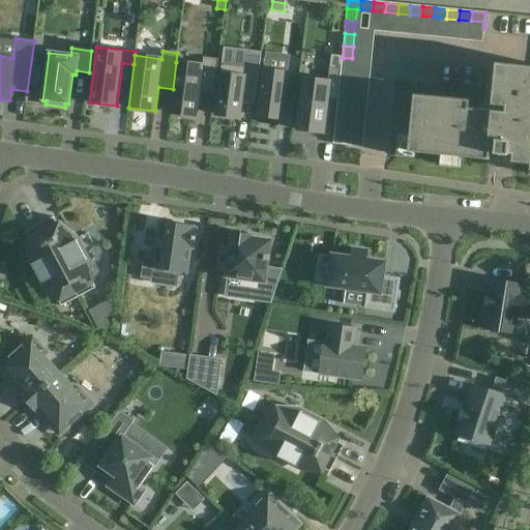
[(176,62),(170,113),(197,116),(200,92),(214,93),(218,59),(204,58),(203,65),(176,62)]
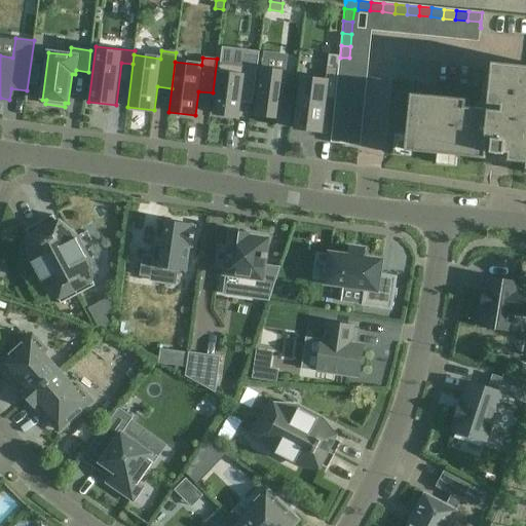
[(338,70),(348,70),(349,58),(340,58),(338,70)]
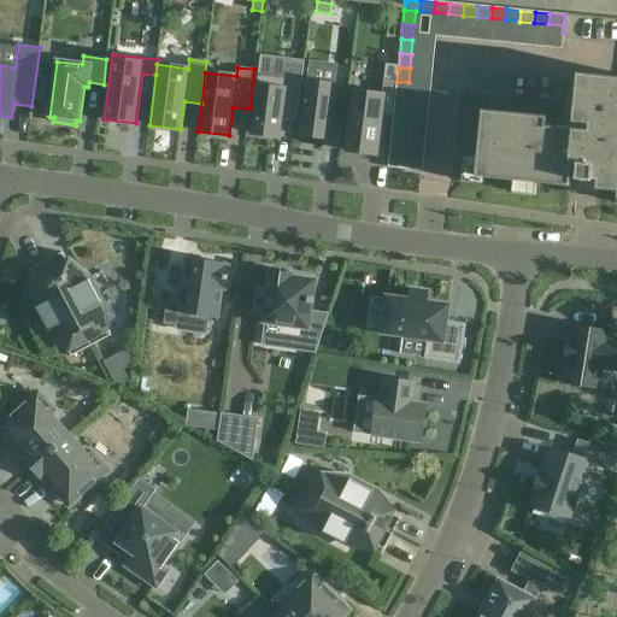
[(259,74),(251,134),(280,137),(287,78),(259,74)]
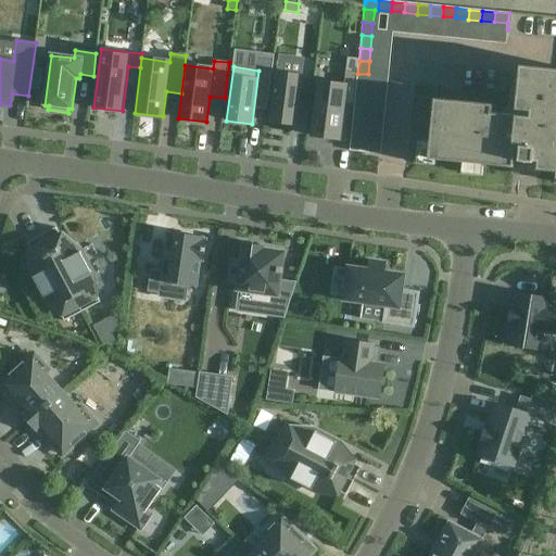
[(555,70),(520,66),(516,111),(532,112),(531,118),(518,117),(518,116),(492,114),(493,105),(434,100),(431,142),(429,160),(438,160),(463,163),(483,165),(514,168),(513,174),(538,177),(539,171),(546,171),(555,172),(555,70)]
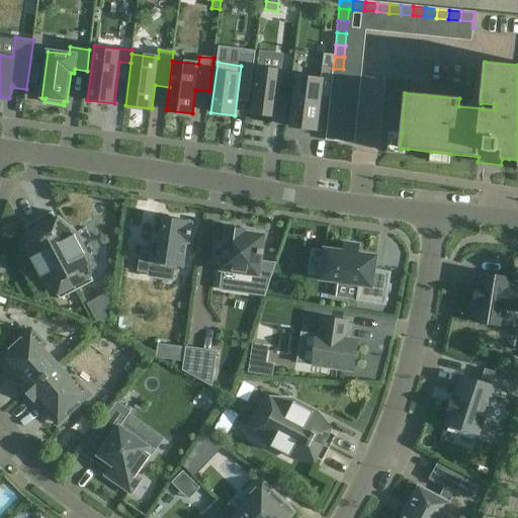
[(254,67),(246,66),(244,78),(252,79),(254,67)]
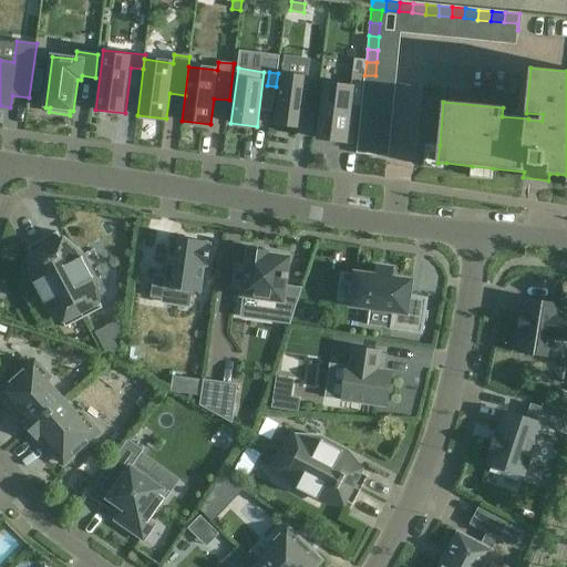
[(361,107),(364,74),(353,73),(351,88),(325,84),(318,138),(347,142),(351,106),(361,107)]
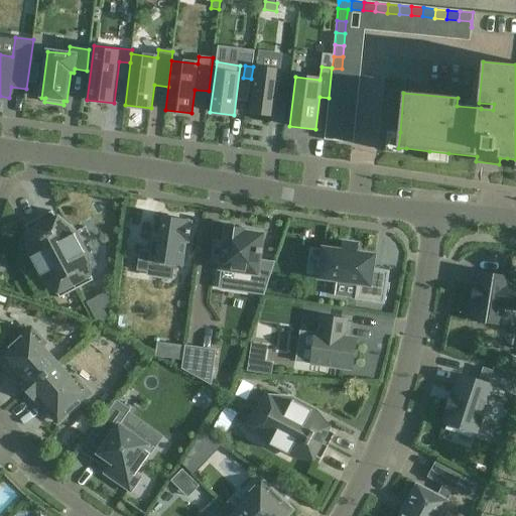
[(251,113),(275,116),(280,72),(257,68),(251,113)]
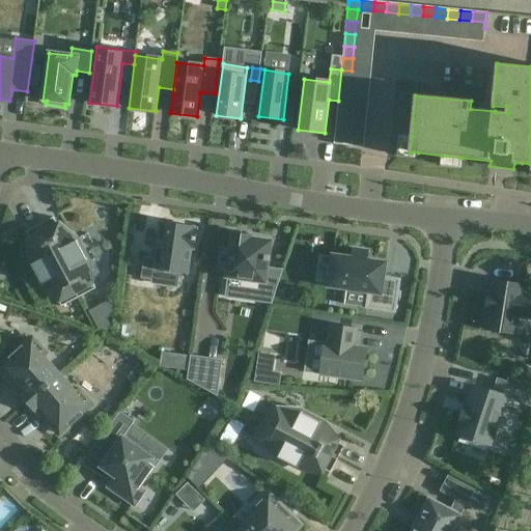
[(340,82),(350,83),(352,71),(341,71),(340,82)]
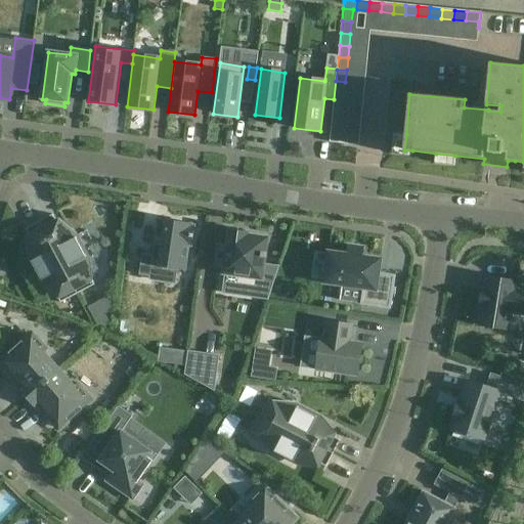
[(335,93),(344,94),(345,82),(336,81),(335,93)]
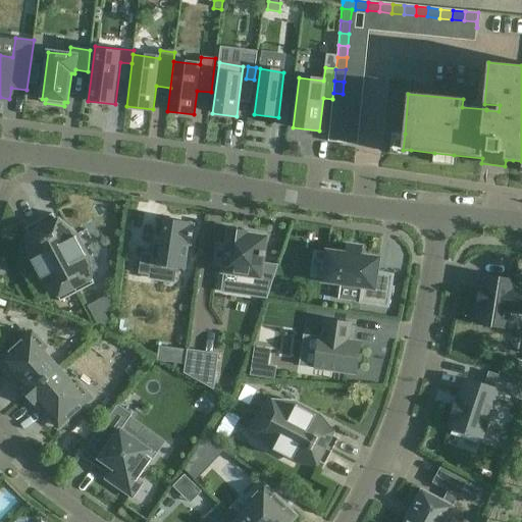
[(332,105),(342,106),(343,94),(333,93),(332,105)]
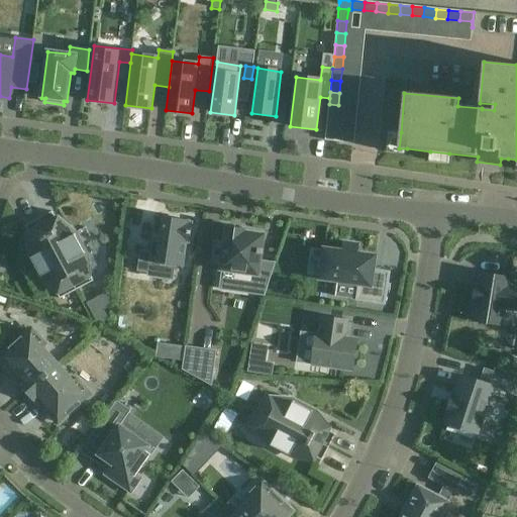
[(328,116),(337,117),(338,105),(329,104),(328,116)]
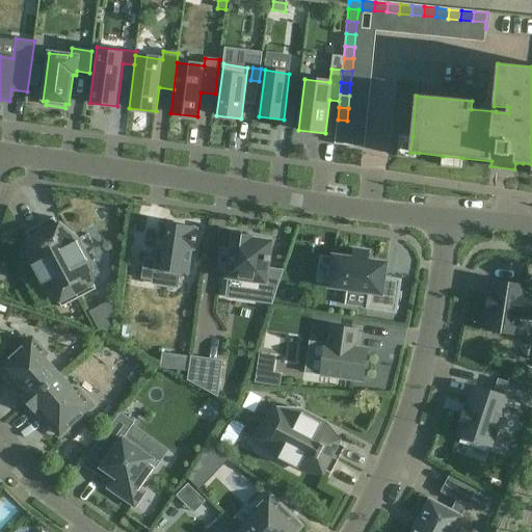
[(336,132),(345,133),(347,121),(338,120),(336,132)]
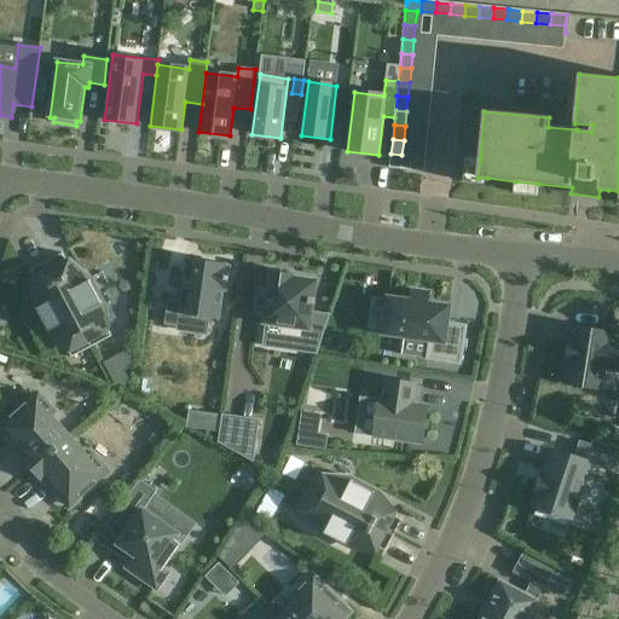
[(391,154),(389,168),(408,171),(408,169),(400,168),(401,155),(391,154)]
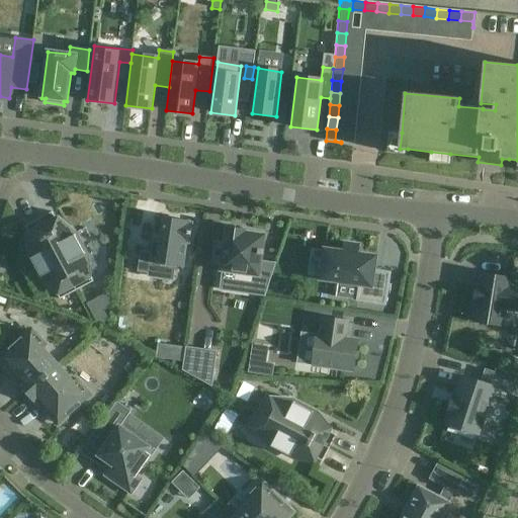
[(52,212),(38,220),(77,291),(93,282),(81,257),(86,255),(75,235),(67,239),(52,212)]
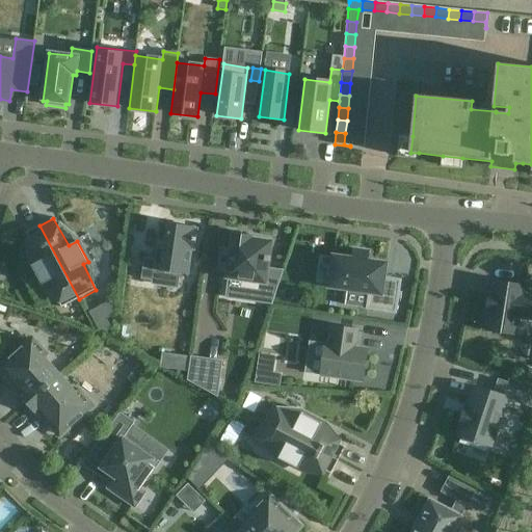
[(194,228),(162,222),(157,261),(144,259),(141,280),(155,282),(156,270),(164,271),(164,274),(179,276),(179,273),(188,274),(191,248),(195,249),(197,230),(194,230),(194,228)]
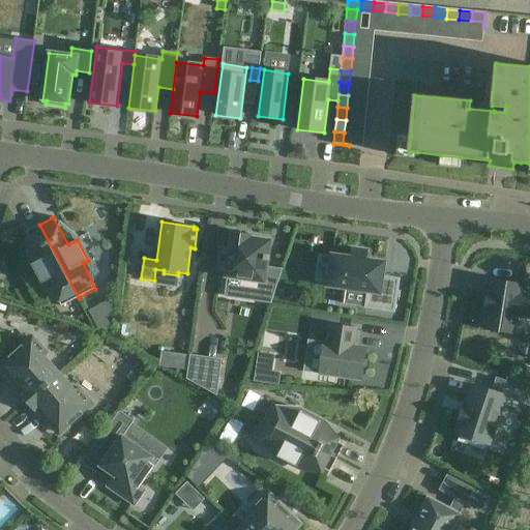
[(79,298),(39,225),(26,232),(40,259),(32,264),(42,285),(48,282),(61,306),(79,298)]
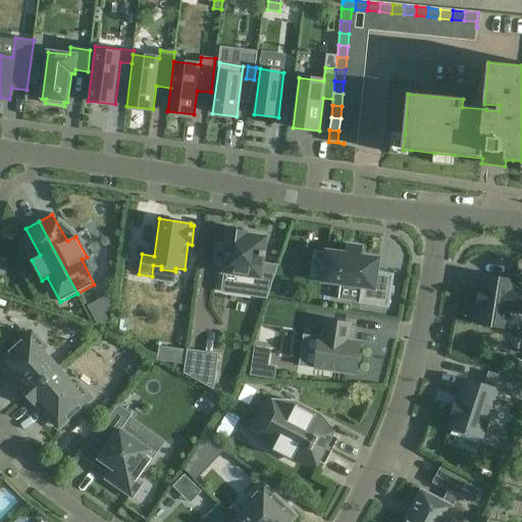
[(257,297),(267,299),(278,266),(263,264),(264,257),(265,257),(265,252),(267,237),(247,233),(248,231),(229,228),(226,244),(218,243),(215,266),(223,267),(222,273),(225,273),(241,275),(240,283),(259,286),(257,297)]
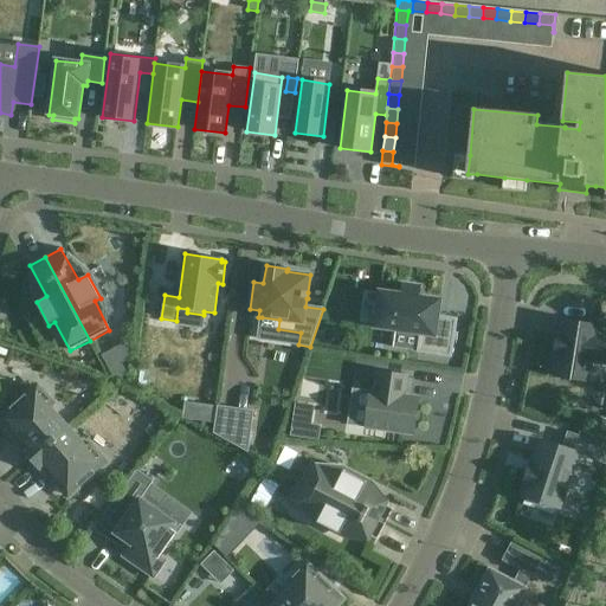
[(438,316),(440,300),(419,297),(421,288),(403,285),(401,295),(380,291),(375,327),(421,334),(418,352),(451,356),(457,320),(438,316)]
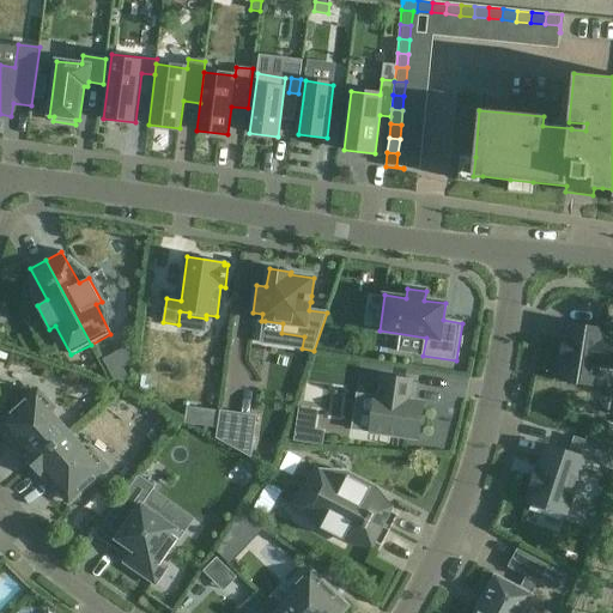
[(612,340),(604,339),(605,329),(570,325),(568,339),(564,339),(560,359),(564,360),(560,381),(595,387),(599,366),(612,369),(612,340)]
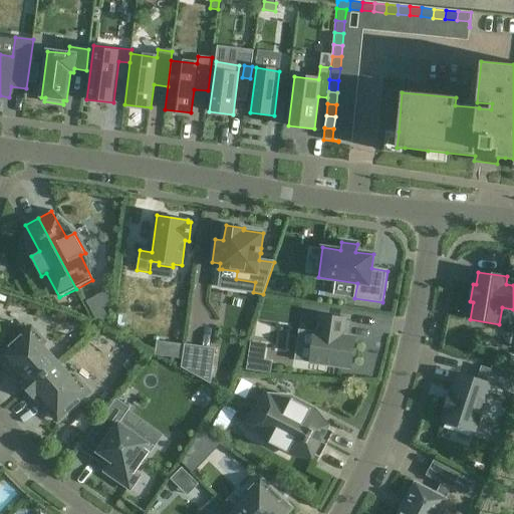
[(310,362),(350,368),(355,337),(343,335),(345,319),(321,315),(318,332),(315,331),(310,362)]
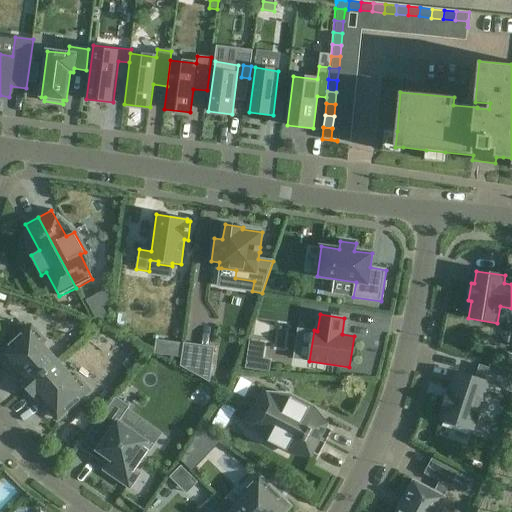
[(17,378),(27,389),(58,361),(43,344),(45,341),(32,326),(3,352),(0,355),(10,366),(13,363),(22,374),(17,378)]
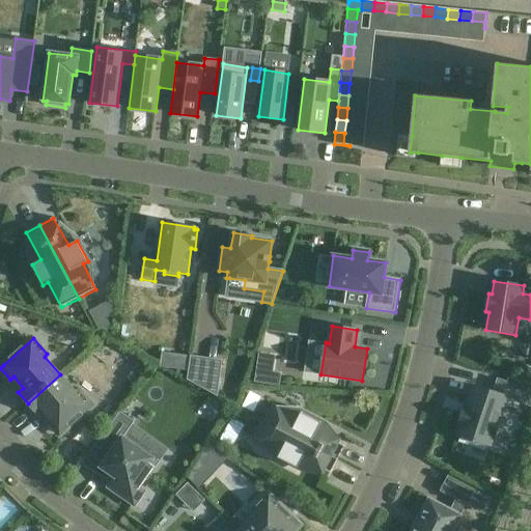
[(191,357),(187,380),(217,396),(222,361),(191,357)]
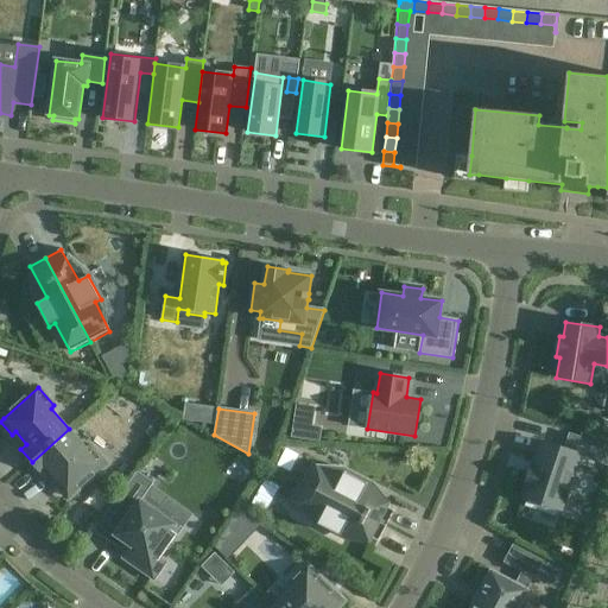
[(87,449),(69,429),(32,462),(43,474),(49,469),(59,481),(56,485),(68,498),(71,495),(73,495),(107,466),(90,447),(87,449)]
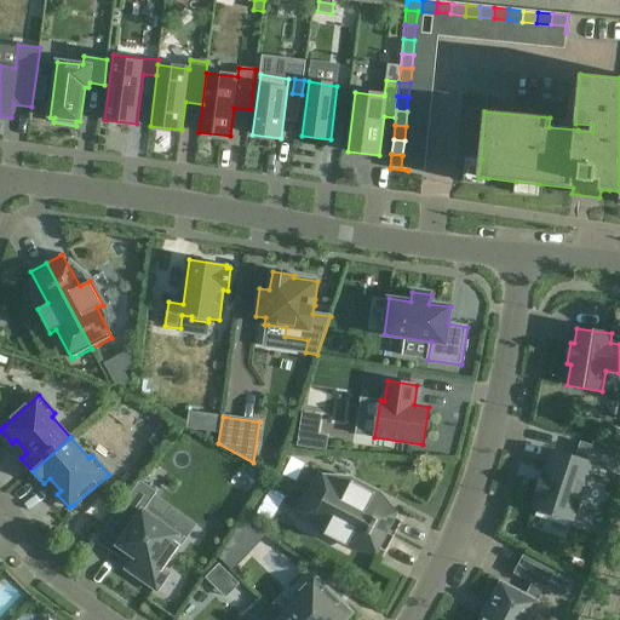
[(544,474),(541,482),(534,503),(537,503),(534,509),(573,521),(591,465),(604,469),(609,453),(581,443),(577,458),(554,451),(546,470),(545,470),(544,474)]
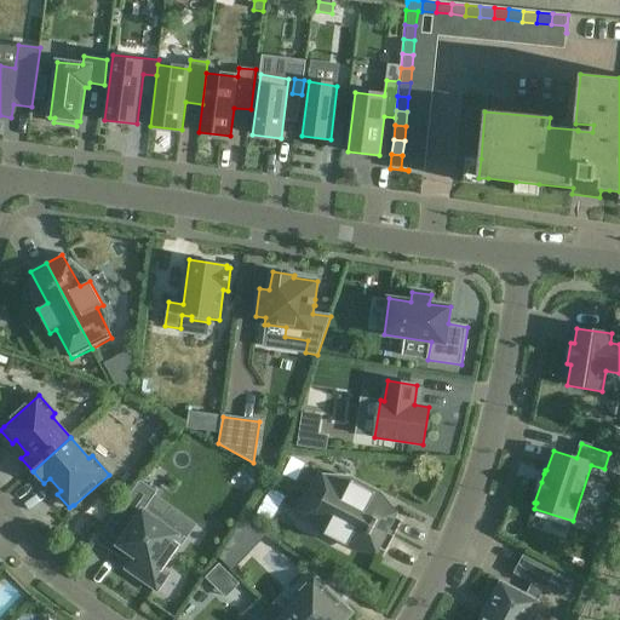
[(349,488),(319,472),(309,493),(395,537),(403,521),(371,504),(375,494),(352,481),(349,488)]
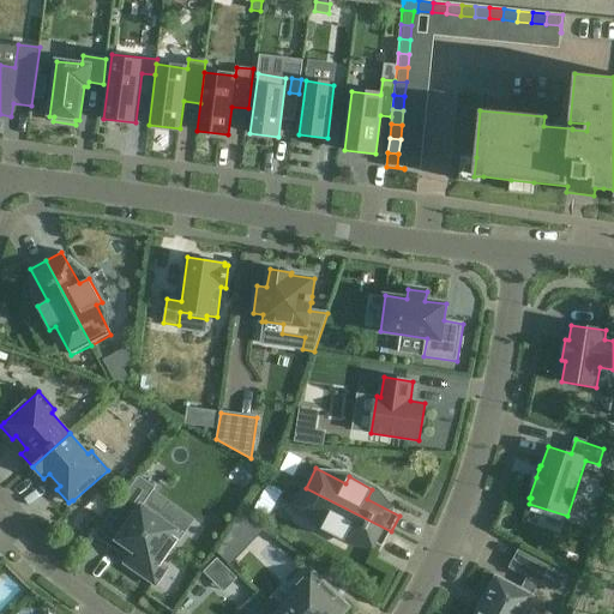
[(139,476),(110,516),(112,517),(114,513),(128,524),(118,541),(133,552),(128,559),(126,564),(156,585),(168,569),(162,565),(184,534),(143,506),(156,488),(139,476)]
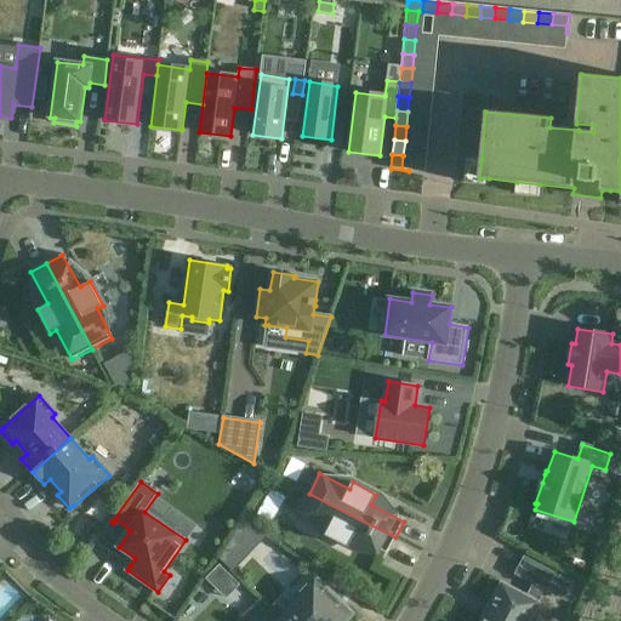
[(396,537),(309,494),(298,513),(329,529),(325,535),(349,547),(354,537),(387,554),(396,537)]
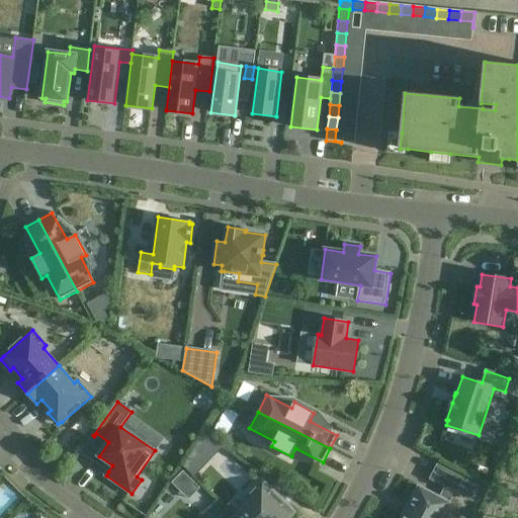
[(204,435),(186,463),(188,465),(211,441),(204,435)]
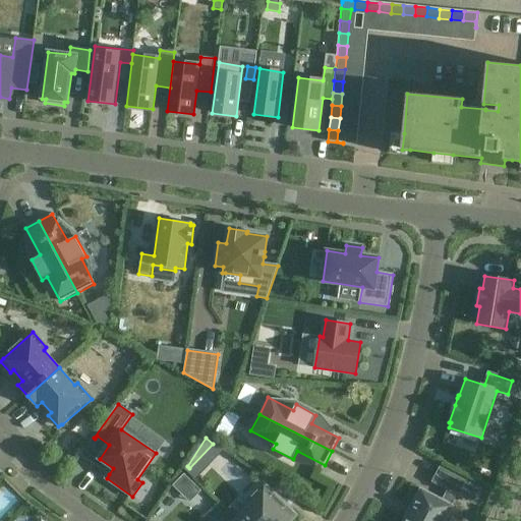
[(197,501),(221,482),(207,465),(183,482),(197,501)]
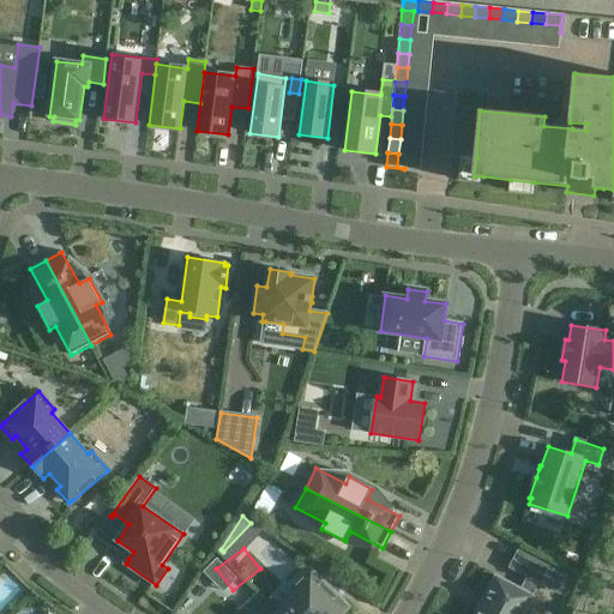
[(518,552),(511,569),(543,585),(552,570),(518,552)]
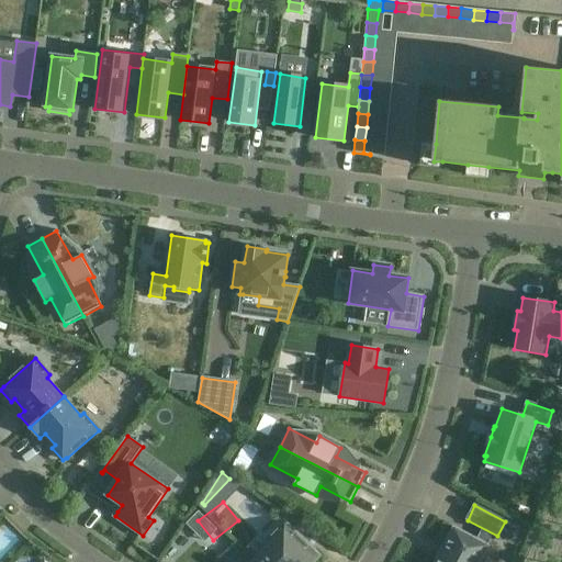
[(272,542),(254,561),(255,561),(312,561),(317,557),(315,554),(315,553),(284,524),(269,540),(272,542)]
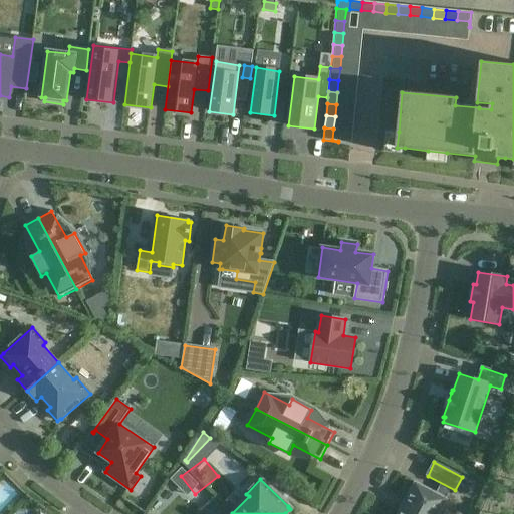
[(439,513),(446,501),(447,501),(448,499),(445,498),(418,484),(418,483),(416,482),(414,484),(417,486),(408,502),(406,501),(405,503),(407,504),(404,509),(402,508),(401,511),(403,512),(401,513),(439,513)]
